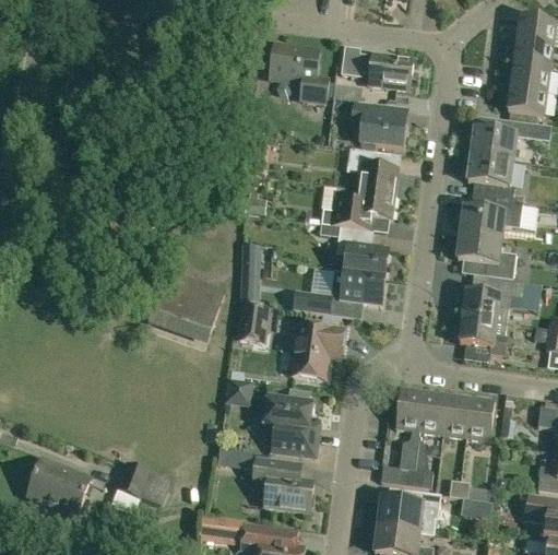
[(517,40),(551,45),(555,22),(520,16),(517,40)]
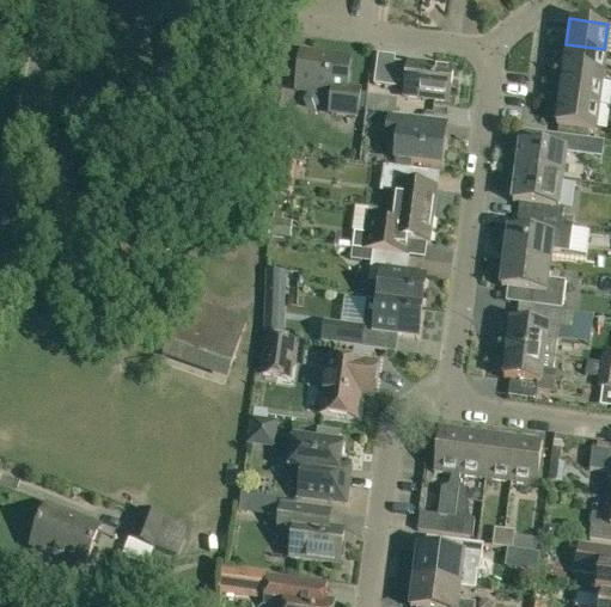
[(602,75),(604,49),(566,44),(562,71),(602,75)]
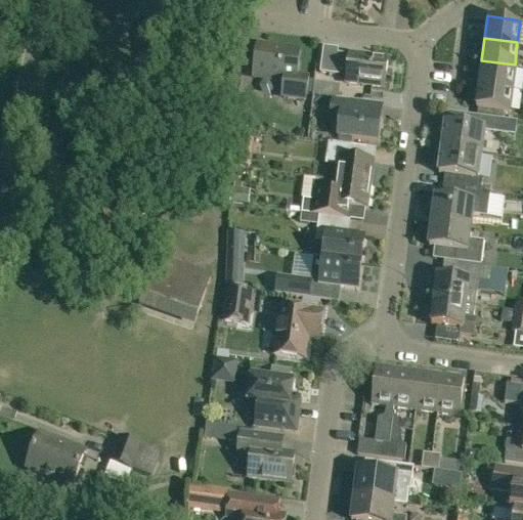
[(258,43),(254,74),(285,78),(282,94),(303,97),(306,75),(294,73),(297,48),(258,43)]
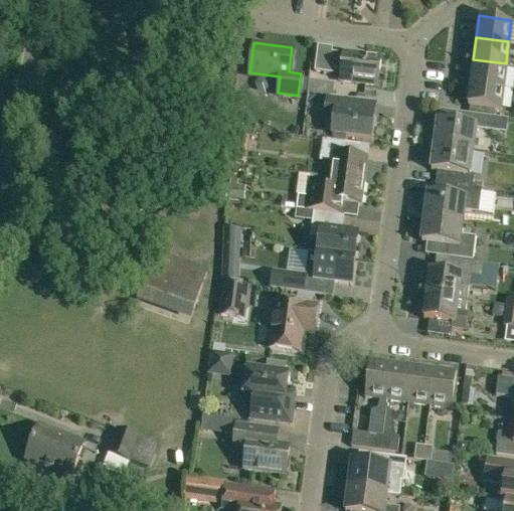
[(330,49),(331,44),(317,42),(314,67),(333,70),(334,66),(340,67),(339,77),(376,82),(380,55),(342,50),(330,49)]
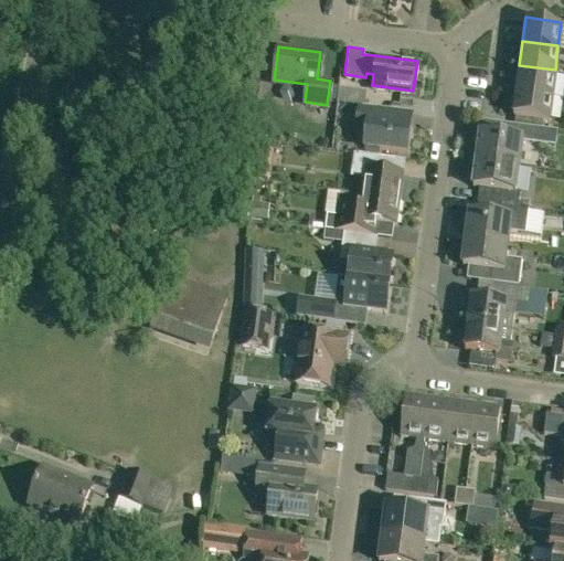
[(552,94),(555,70),(519,65),(515,88),(552,94)]
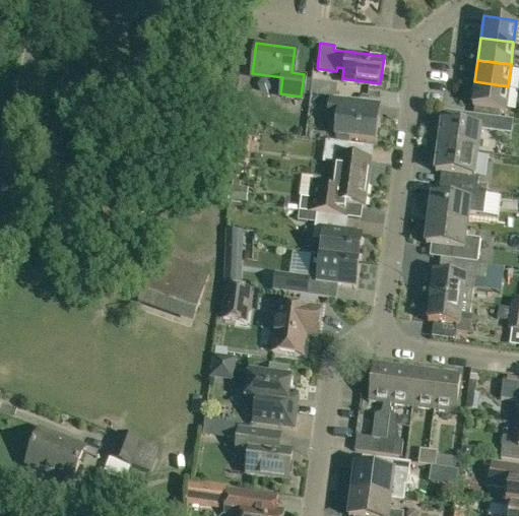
[(310,85),(310,91),(319,92),(320,79),(312,77),(310,84),(310,85)]
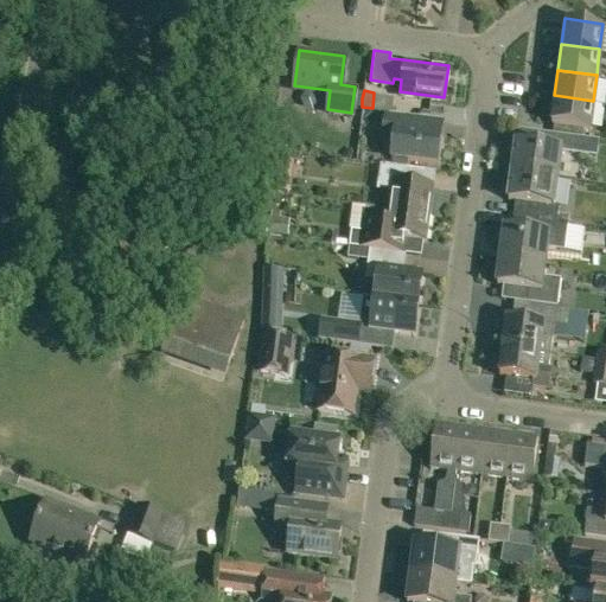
[(589,126),(593,101),(554,95),(550,121),(589,126)]
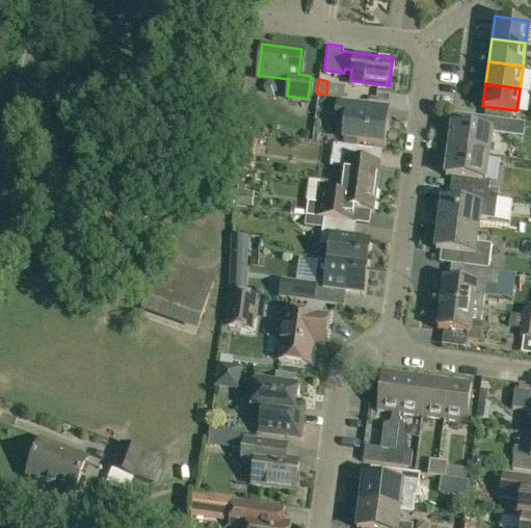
[(387,102),(338,96),(336,110),(346,112),(342,135),(381,140),(387,102)]
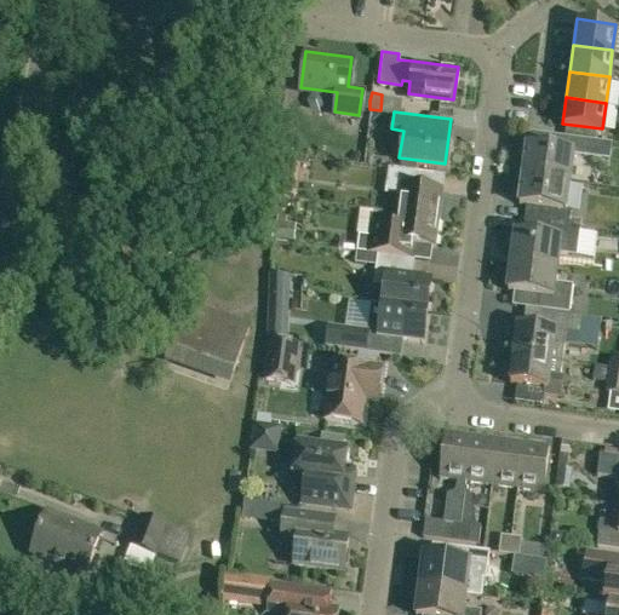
[(526,144),(522,172),(568,178),(572,150),(606,155),(608,139),(544,132),(543,142),(538,145),(526,144)]
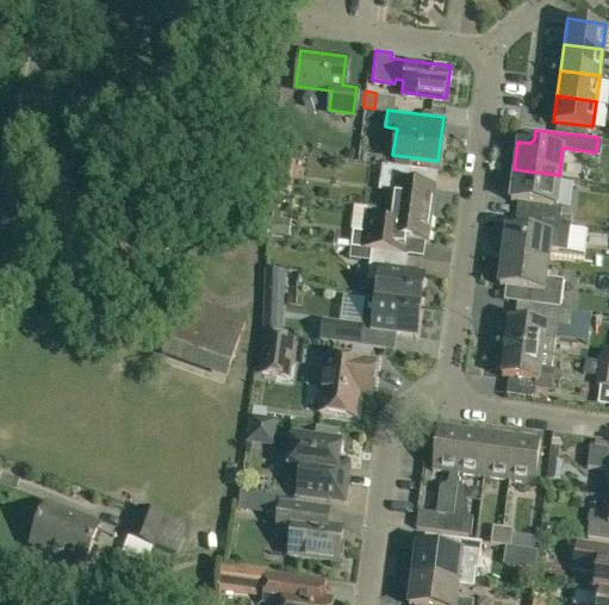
[(286,154),(285,188),(302,188),(303,154),(286,154)]
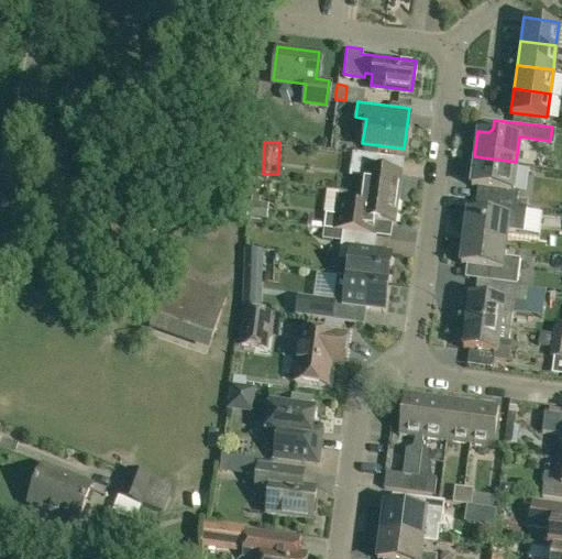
[(360,190),(397,196),(400,171),(374,166),(376,153),(352,150),(349,173),(362,175),(360,190)]
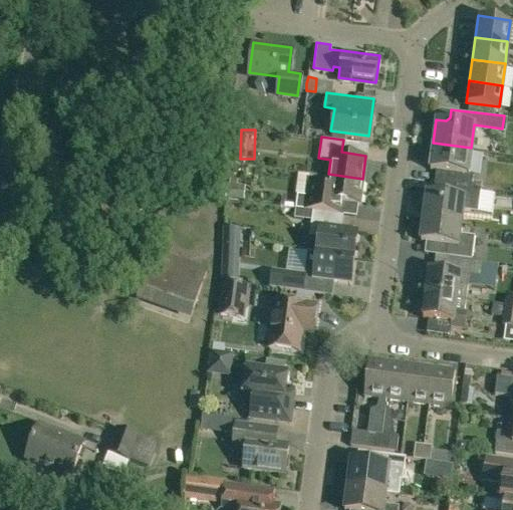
[(468,172),(471,148),(433,143),(429,167),(440,169),(438,180),(455,183),(471,185),(472,172),(468,172)]
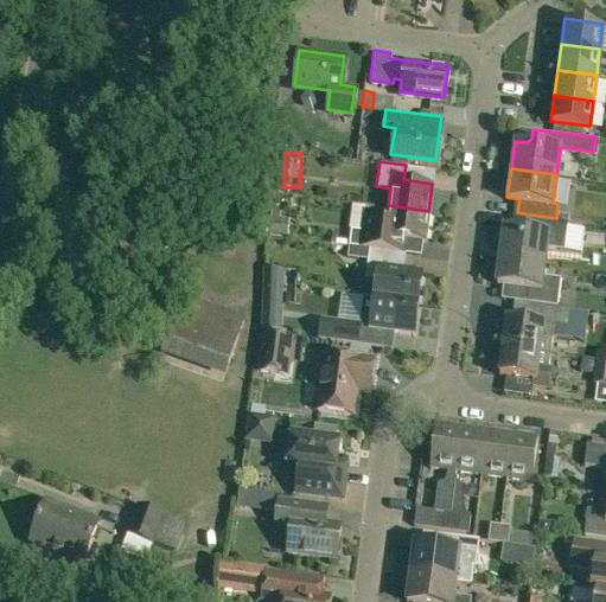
[(425,238),(428,211),(388,205),(386,219),(363,216),(362,230),(349,228),(346,243),(386,248),(394,249),(396,234),(425,238)]
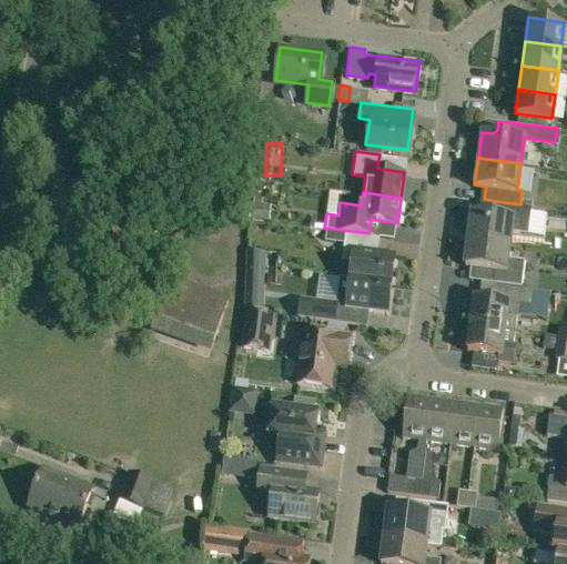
[(256,217),(269,218),(269,212),(270,202),(261,202),(261,194),(256,194),(253,194),(253,200),(252,200),(251,200),(250,200),(249,215),(256,217)]
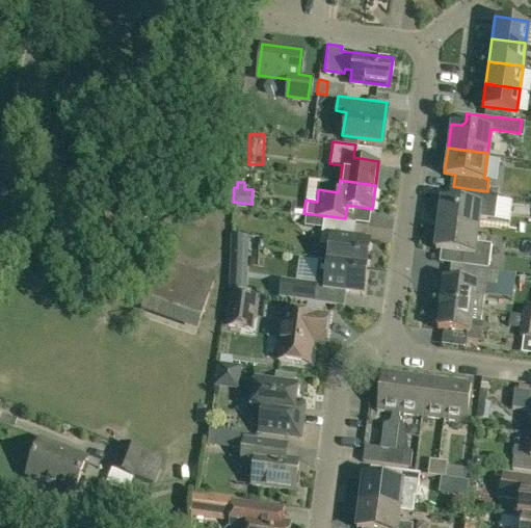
[(497,192),(487,191),(471,189),(469,201),(441,198),(437,222),(477,228),(479,214),(494,216),(497,192)]
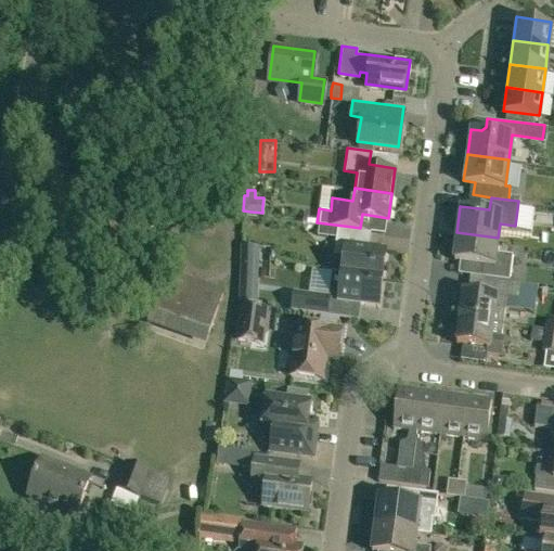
[(538,228),(542,205),(524,202),(520,225),(538,228)]
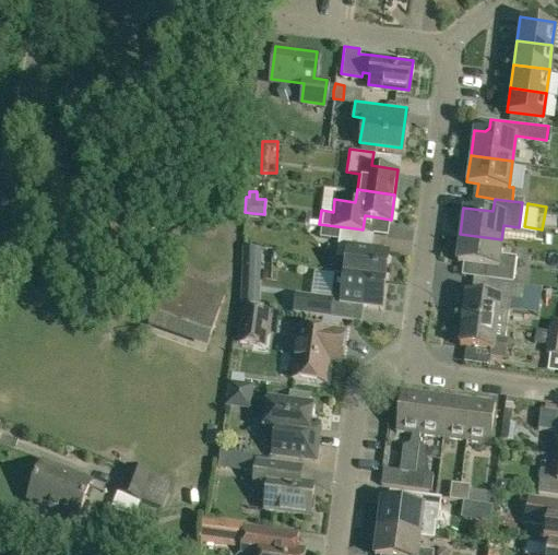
[(355,228),(319,224),(318,235),(337,238),(335,254),(346,256),(344,272),(383,278),(388,249),(370,247),(353,245),(355,228)]
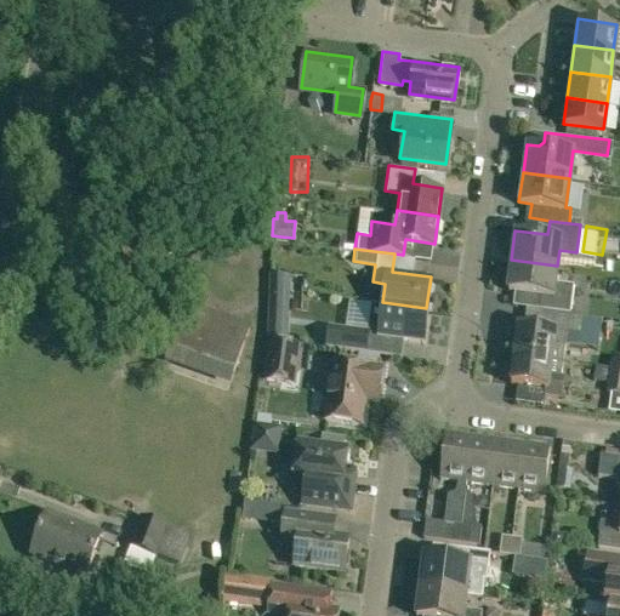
[(556,280),(557,266),(511,260),(507,289),(540,292),(538,307),(552,308),(568,311),(573,283),(556,280)]
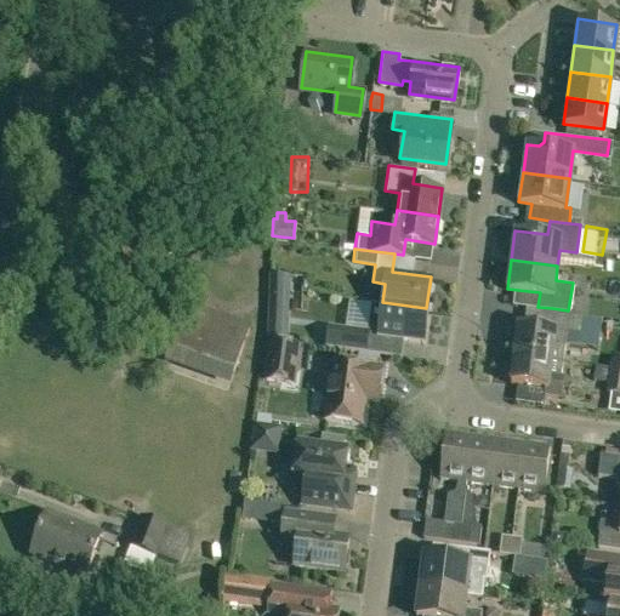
[(283,273),(268,272),(266,337),(280,337),(283,273)]
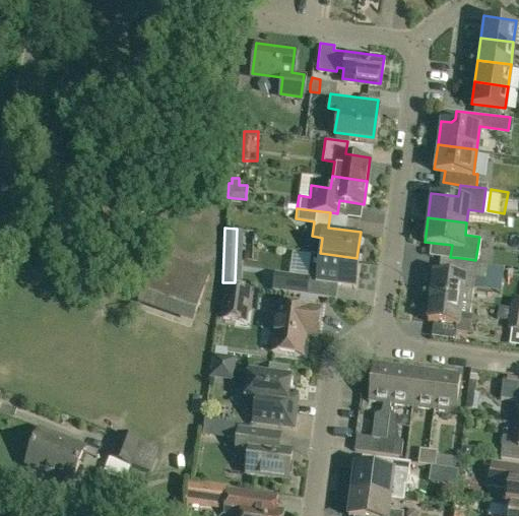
[(140,291),(194,309),(207,271),(153,252),(140,291)]
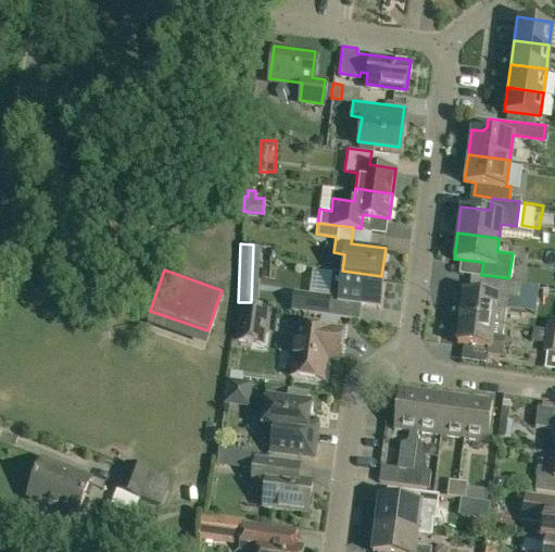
[(378,304),(381,276),(342,271),(342,272),(331,271),(329,286),(328,295),(312,292),(293,289),(291,309),(342,315),(343,300),(361,302),(378,304)]
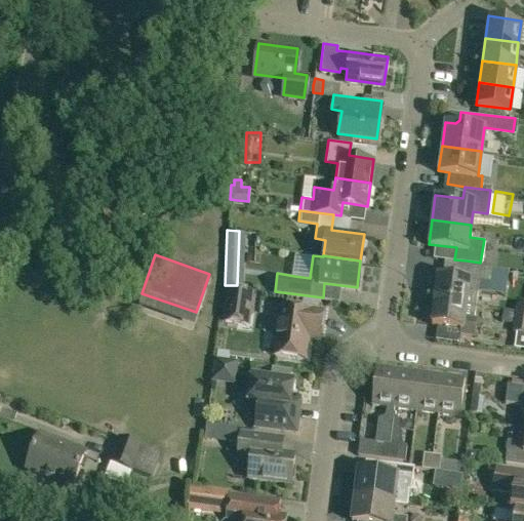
[(492,265),(480,263),(467,261),(465,277),(437,274),(434,298),(475,304),(477,289),(480,289),(482,280),(490,281),(492,265)]
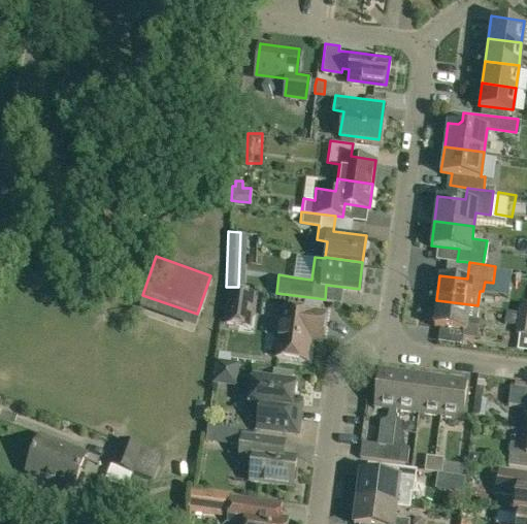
[(253,290),(226,287),(222,324),(248,327),(253,290)]
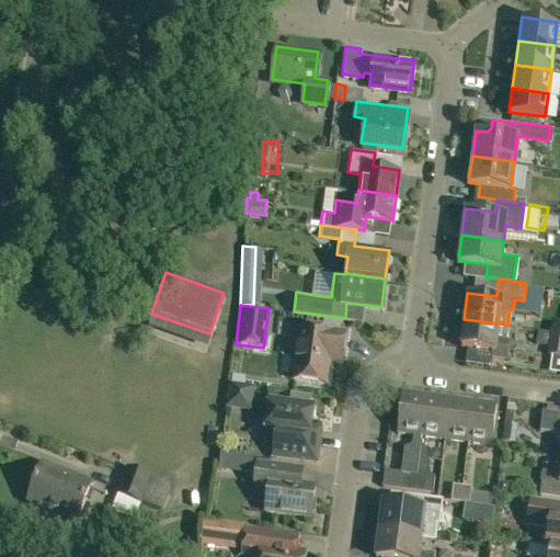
[(505,338),(507,325),(464,319),(460,344),(492,349),(491,354),(506,356),(509,339),(505,338)]
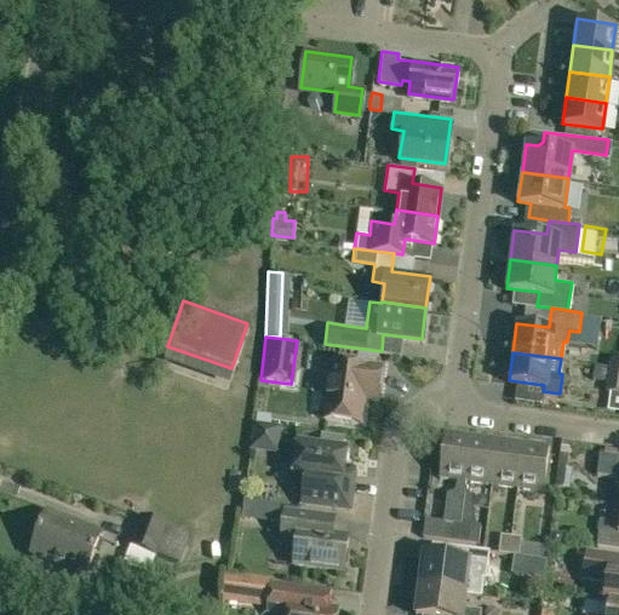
[(618,358),(609,357),(606,389),(618,390),(618,358)]
